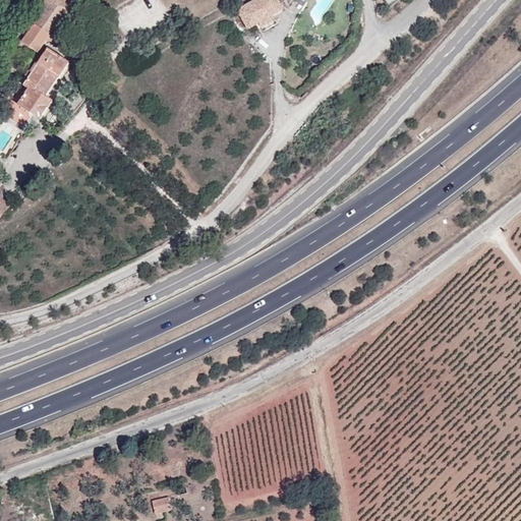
[(54,42),(76,7),(74,0),(45,0),(46,3),(32,22),(35,24),(35,23),(51,35),(44,46),(54,42)]
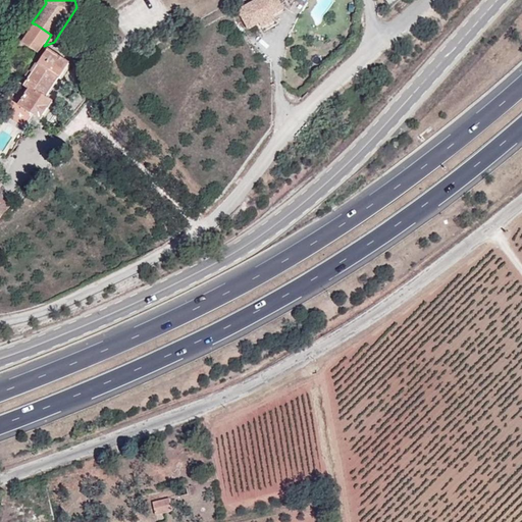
[(271,12),(273,14),(283,8),(278,0),(254,0),(253,1),(258,19),(271,12)]
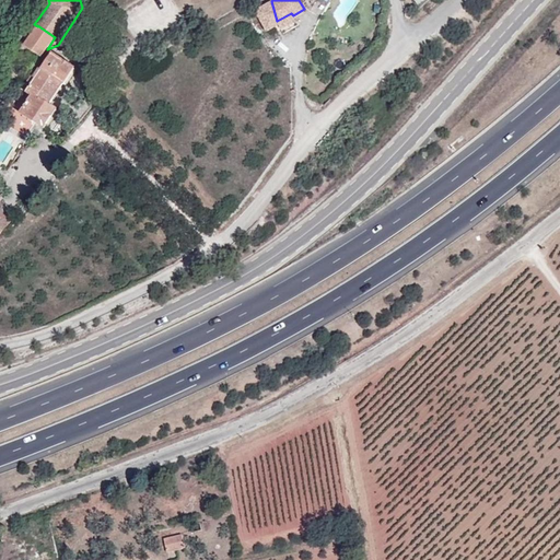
[(267,30),(277,24),(276,22),(277,21),(271,1),(256,10),(267,30)]
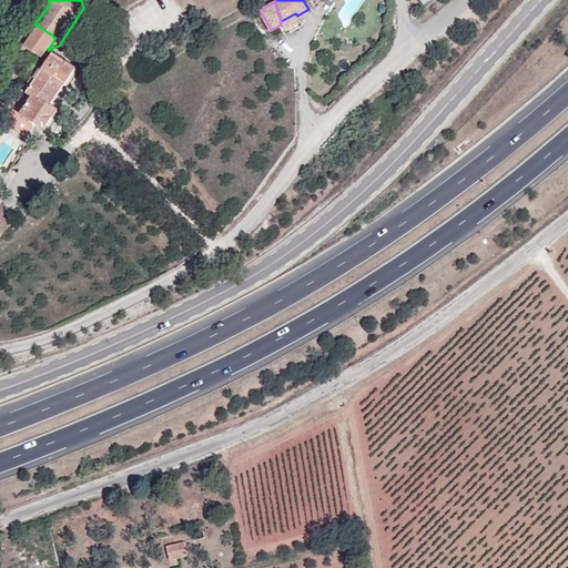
[(281,24),(282,24),(283,24),(285,30),(300,21),(297,16),(295,13),(281,21),(280,22),(281,24)]
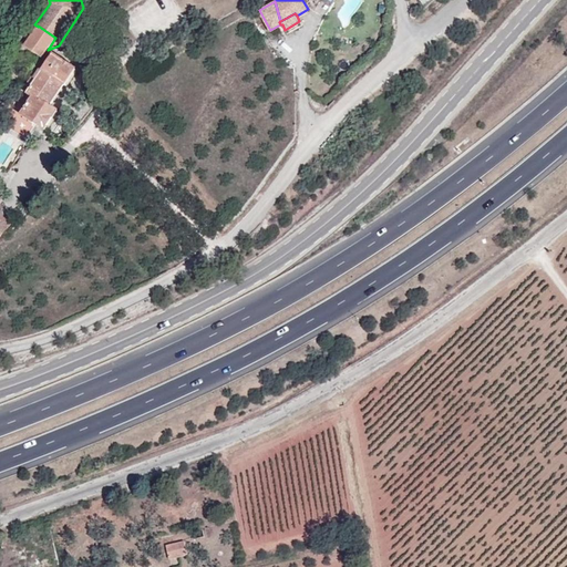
[(42,58),(48,50),(55,38),(38,26),(38,27),(24,45),(42,58)]
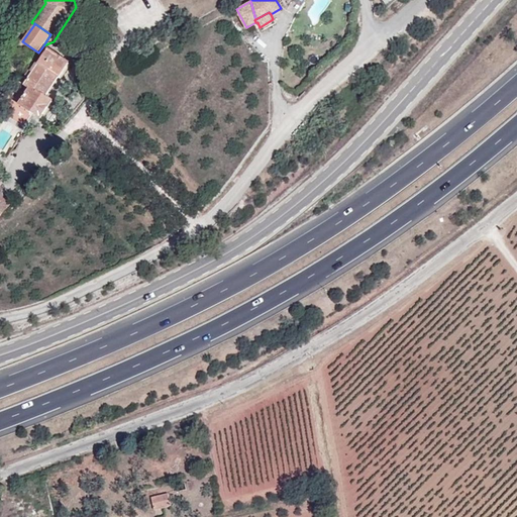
[(14,113),(27,121),(33,112),(41,117),(52,101),(43,96),(58,75),(60,76),(68,63),(49,50),(40,65),(37,63),(32,70),(31,70),(9,105),(10,106),(5,113),(10,117),(14,113)]
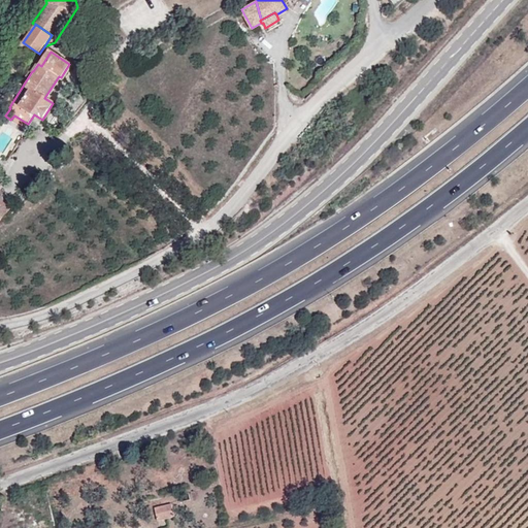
[(26,129),(28,124),(14,116),(10,120),(26,129)]
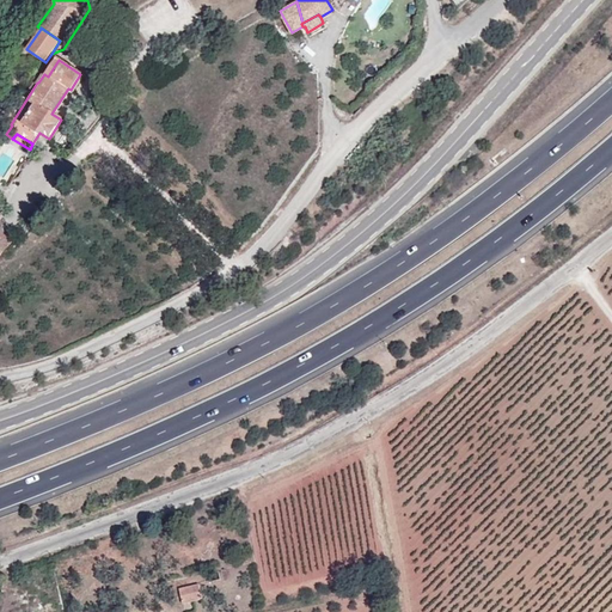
[(0,255),(11,244),(0,234),(0,255)]
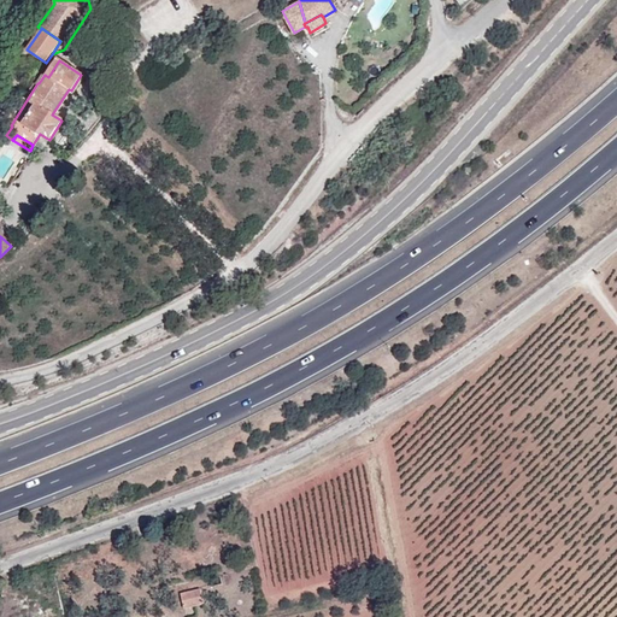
[(201,589),(181,594),(184,609),(204,604),(201,589)]
